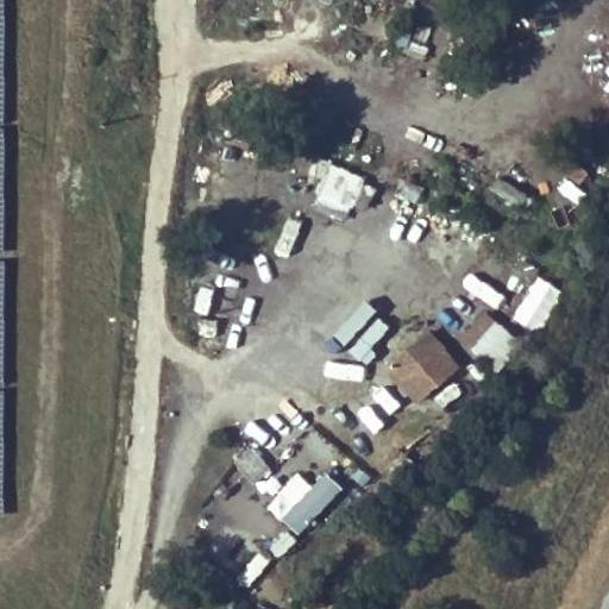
[(510,316),(537,333),(562,292),(535,275),(510,316)]
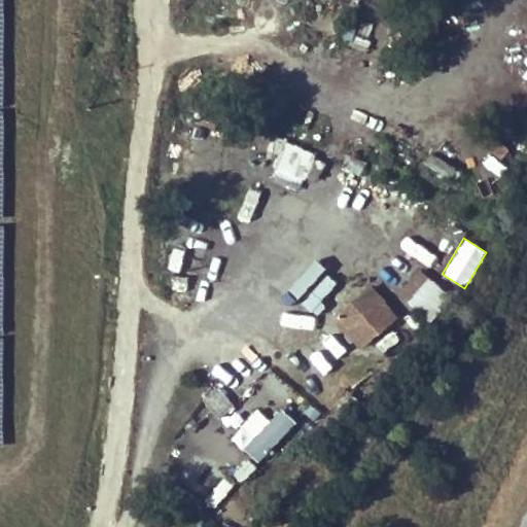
[(417,270),(407,283),(416,290),(407,303),(430,320),(450,294),(417,270)]
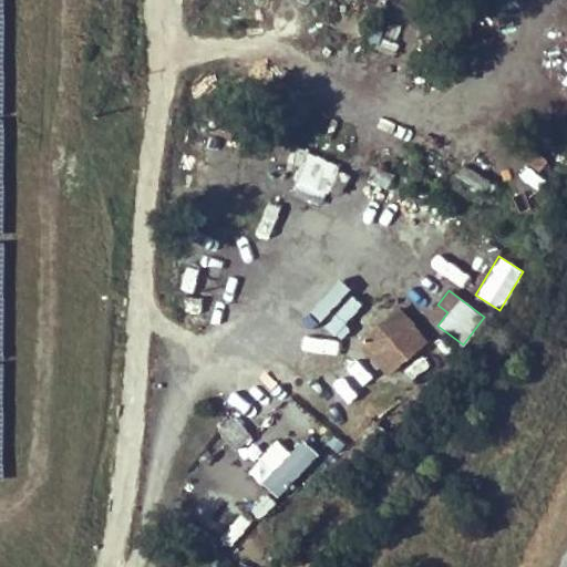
[(356,338),(385,378),(429,344),(399,306),(356,338)]
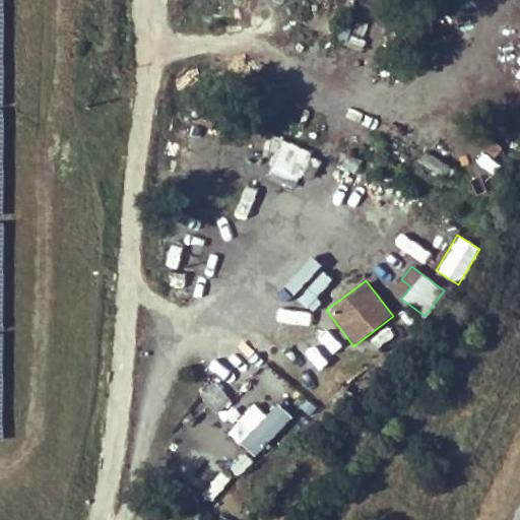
[(214,412),(230,402),(215,383),(200,393),(214,412)]
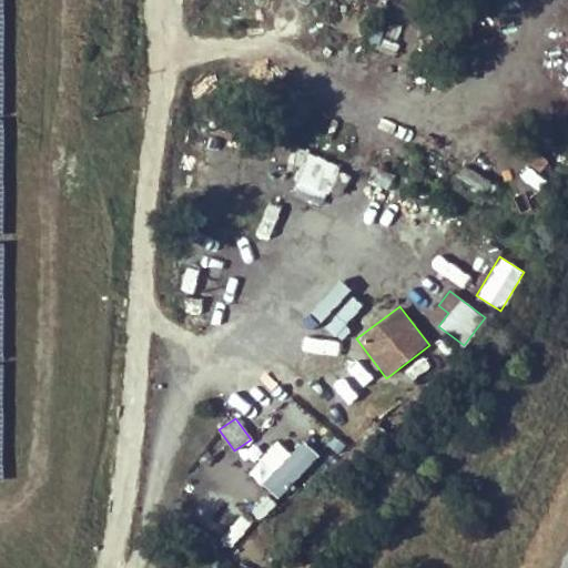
[(262,483),(277,497),(317,456),(302,440),(290,453),(276,440),(257,459),(272,473),(262,483)]
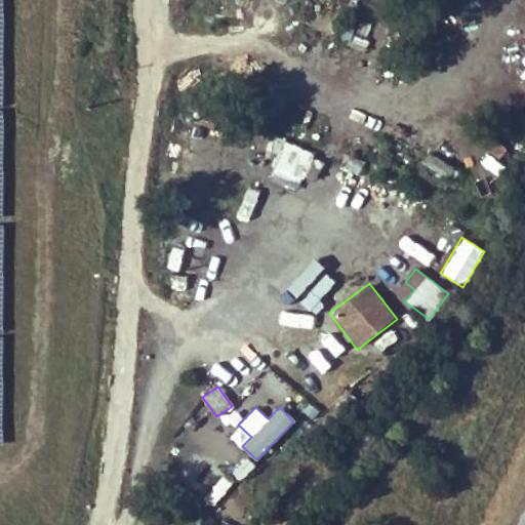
All buildings are outlined.
